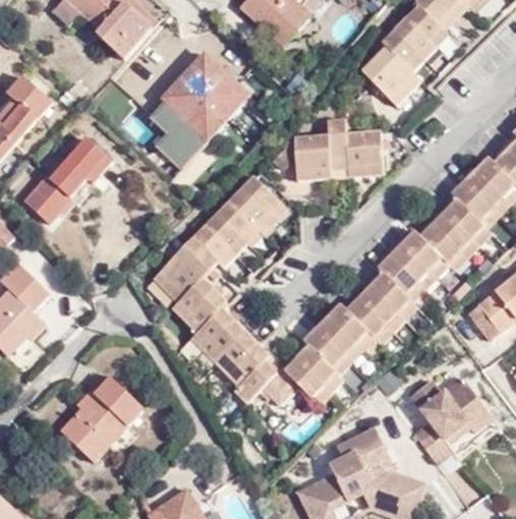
[(69,23),(81,11),(70,0),(66,0),(56,11),(69,23)]
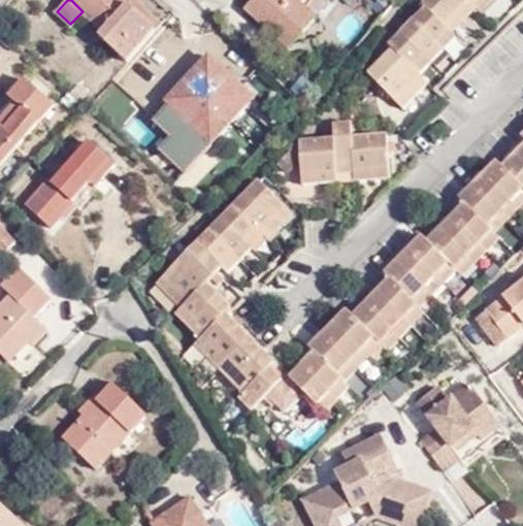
[(71,0),(83,11),(101,30),(98,33),(124,58),(151,29),(125,5),(128,2),(126,0),(71,0)]
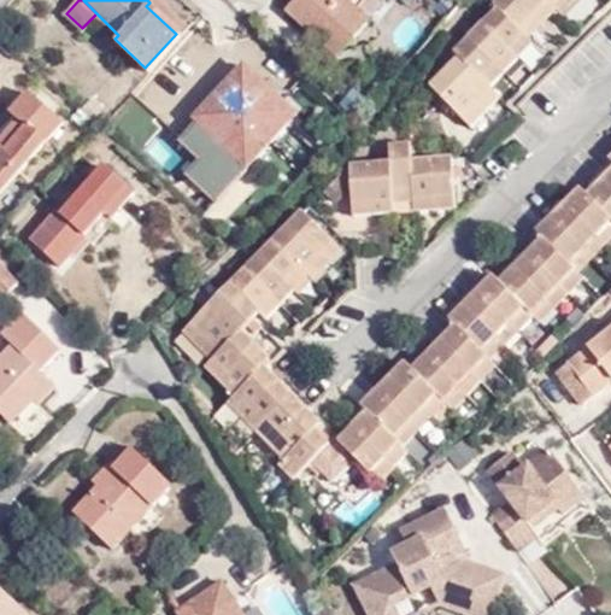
[(370,10),(358,0),(292,0),(288,5),(339,47),(370,10)]
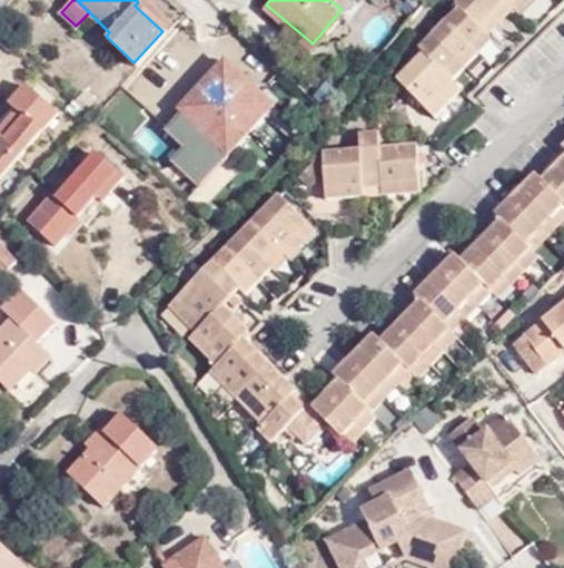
[(454,81),(445,72),(457,60),(472,47),(485,32),(478,26),(491,13),(504,0),(511,7),(516,0),(452,0),(456,5),(443,18),(428,32),(416,45),(423,51),(396,79),(427,108),(441,94),(454,81)]
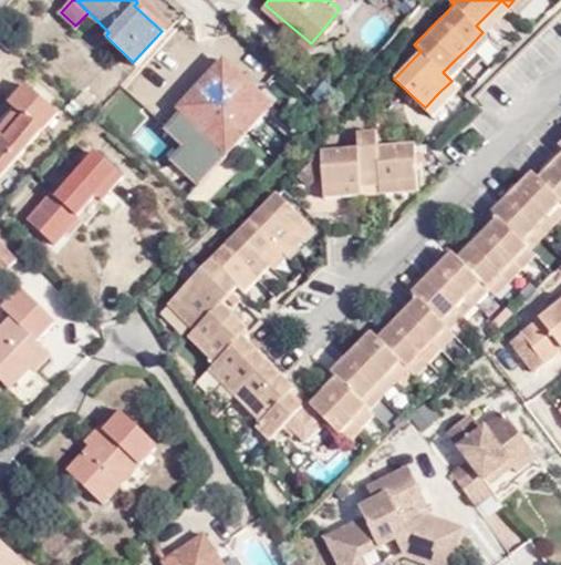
[(501,0),(488,13),(495,20),(508,7),(501,0)]
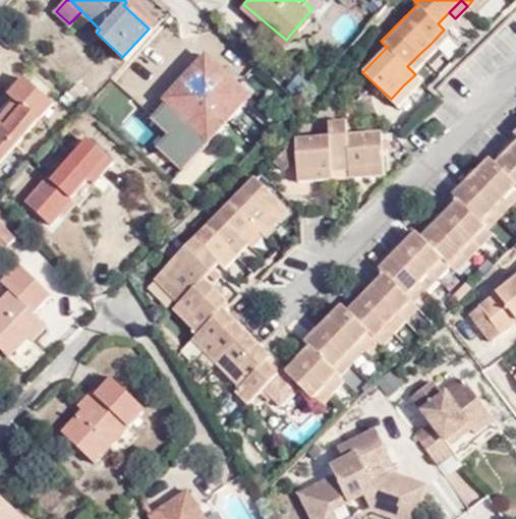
[(472,0),(467,6),(473,12),(485,0),(472,0)]
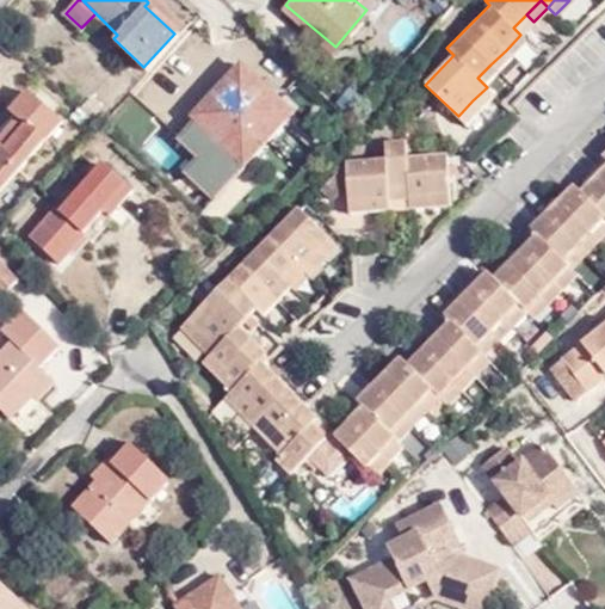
[(526,14),(513,28),(520,35),(533,22),(526,14)]
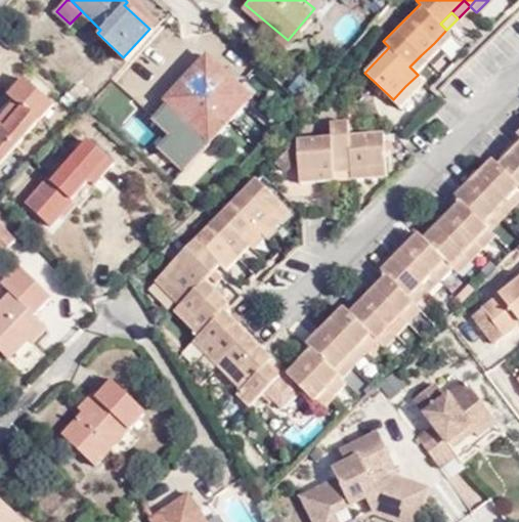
[(434,43),(441,50),(453,37),(446,30),(434,43)]
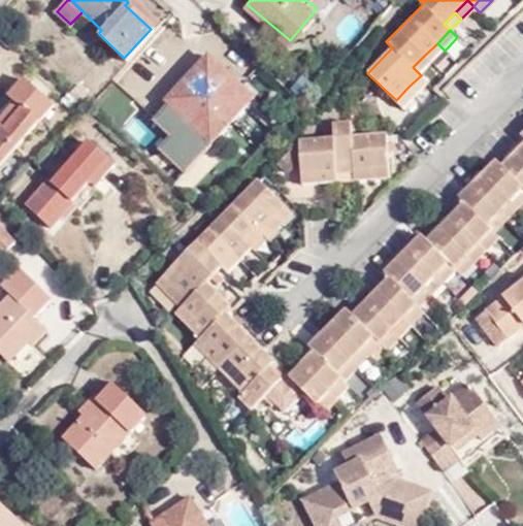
[(424,56),(432,63),(445,51),(437,43),(424,56)]
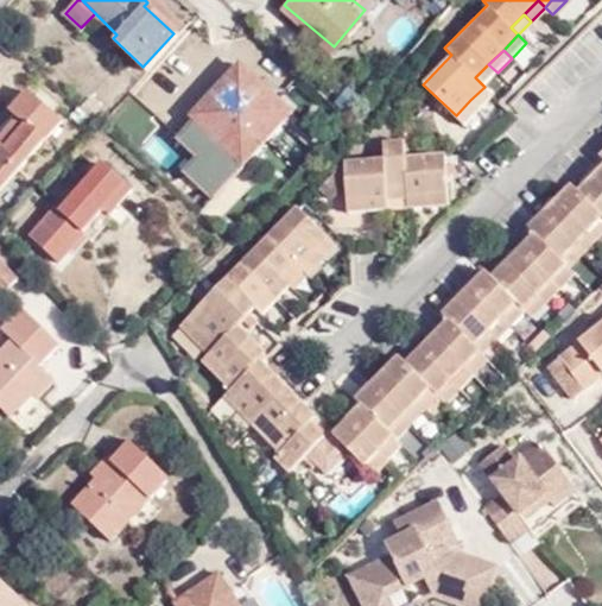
[(498,73),(488,64),(475,77),(485,87),(498,73)]
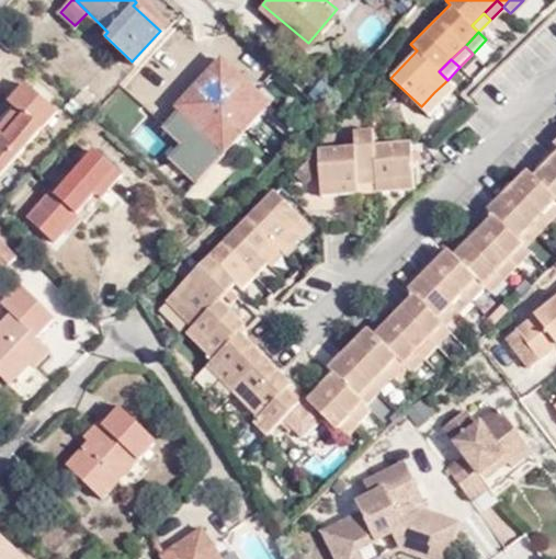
[(268,107),(222,67),(163,128),(208,171),(268,107)]
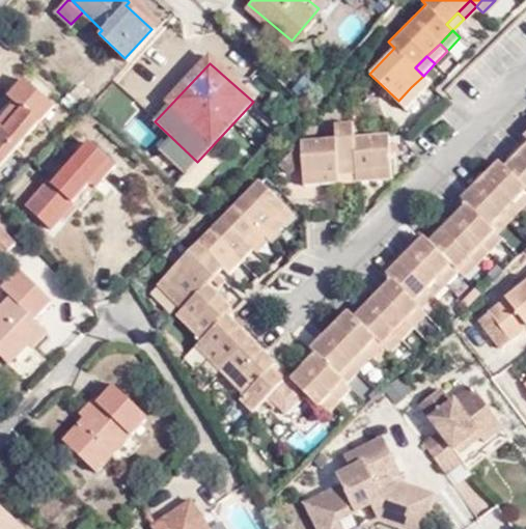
[(56,107),(24,76),(6,93),(11,99),(0,111),(0,170),(56,107)]
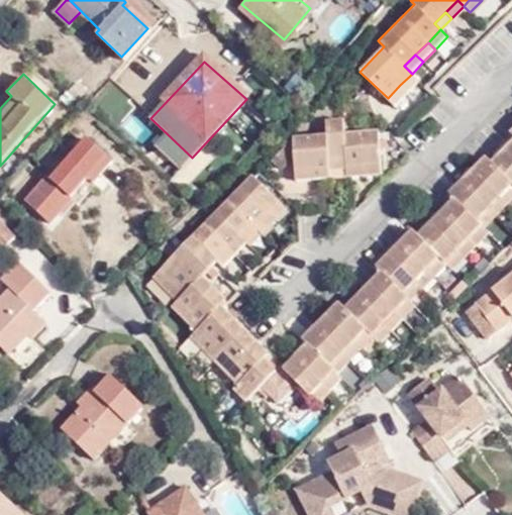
[(400,85),(406,91),(418,80),(412,74),(400,85)]
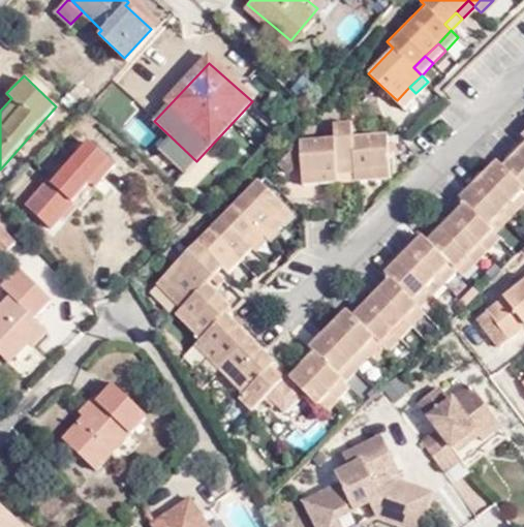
[(409,87),(397,100),(403,106),(415,93),(409,87)]
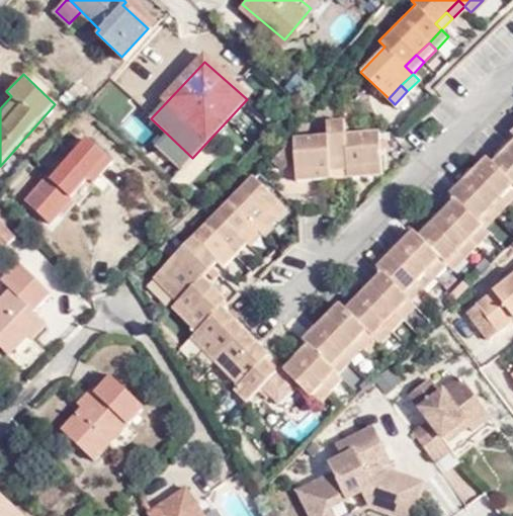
[(77,97),(82,102),(88,96),(84,92),(77,97)]
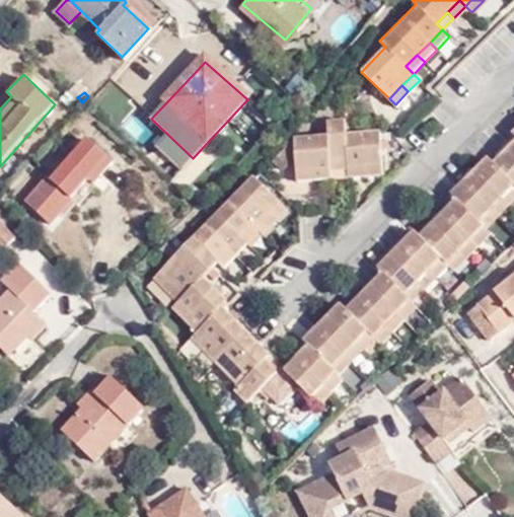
[(294,135),(293,136),(294,137),(295,169),(313,168),(329,167),(348,166),(364,166),(381,165),(379,132),(345,134),(345,122),(355,121),(354,101),(343,101),(344,117),(326,119),(326,134),(295,135),(294,135)]
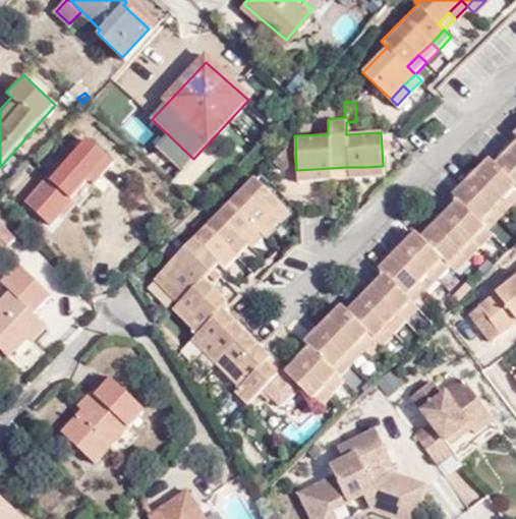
[(301,337),(307,344),(293,357),(279,370),(267,357),(242,381),(234,389),(268,423),(261,430),(268,439),(275,431),(291,416),(298,424),(311,411),(318,405),(316,403),(310,397),(322,386),(335,373),(329,366),(343,352),(354,341),(367,329),(371,333),(387,319),(398,307),(408,296),(404,292),(417,279),(430,268),(440,256),(447,264),(461,249),(474,237),(484,227),(478,219),(490,208),(501,198),(514,185),(515,186),(515,127),(513,130),(515,133),(515,136),(505,149),(492,161),(486,157),(482,160),(472,170),(464,178),(462,179),(460,182),(451,190),(455,196),(445,208),(432,220),(417,234),(412,229),(407,233),(401,239),(400,240),(396,243),(390,250),(387,253),(377,263),(377,264),(381,269),(370,279),(359,290),(345,305),(339,299),(335,304),(327,311),(323,315),(314,324),(309,328),(301,337)]
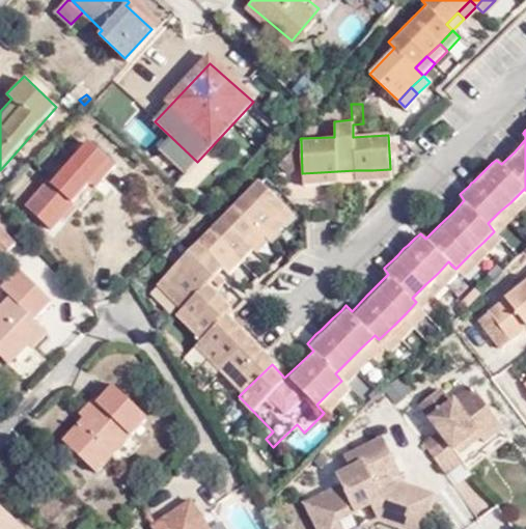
[(115,166),(86,140),(51,181),(53,182),(64,193),(74,201),(98,176),(102,181),(115,166)]
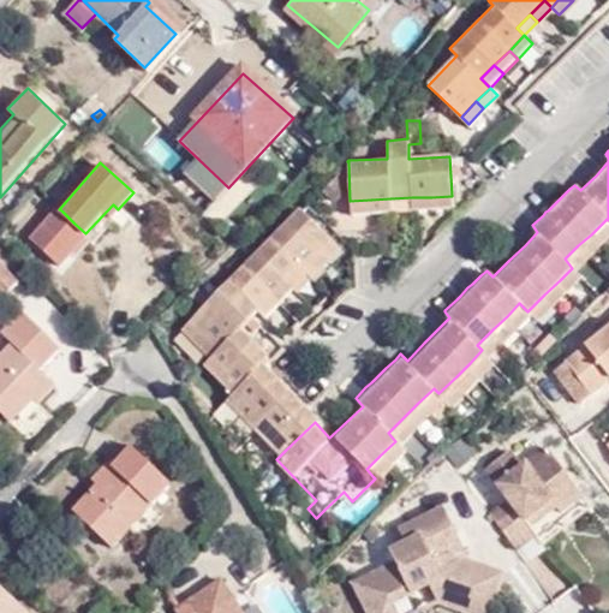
[(431,197),(431,210),(452,209),(452,196),(431,197)]
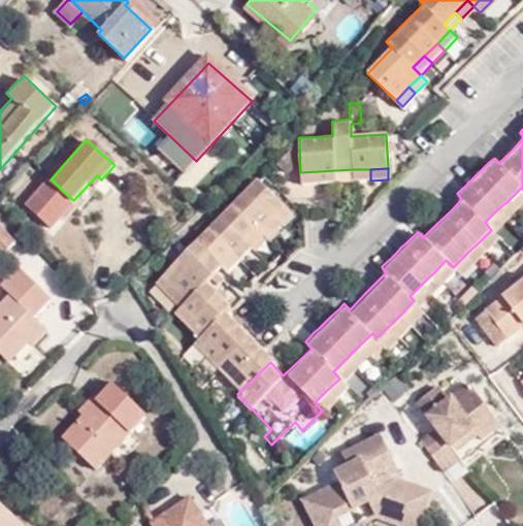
[(370,169),(354,169),(355,181),(370,181),(370,169)]
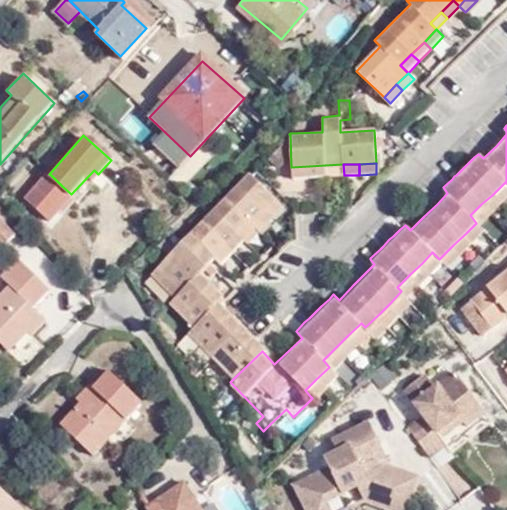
[(309,166),(309,177),(326,176),(325,165),(309,166)]
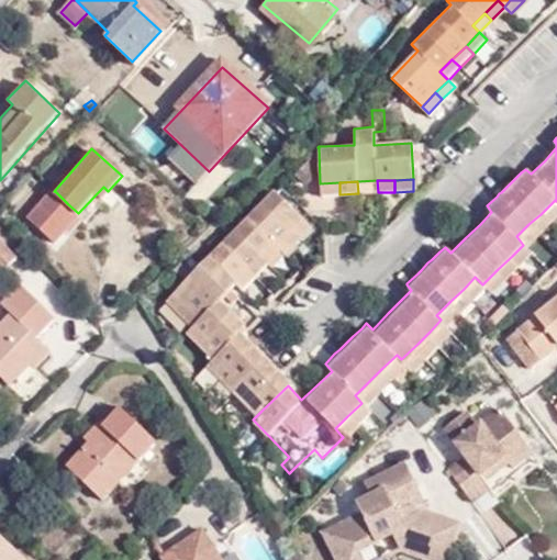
[(320,183),(321,196),(340,194),(340,182),(320,183)]
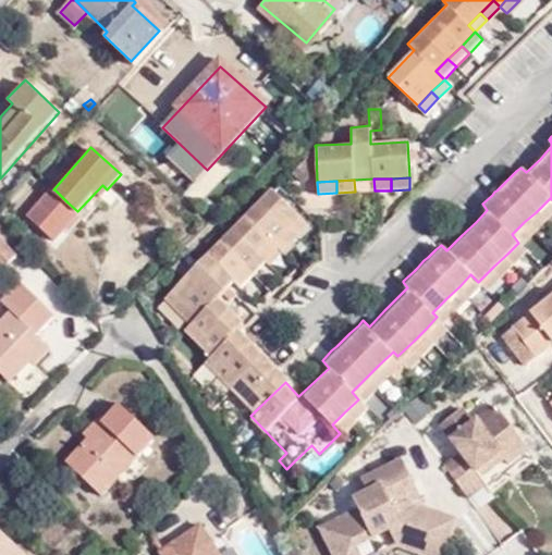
[(249,262),(260,251),(261,250),(271,241),(274,245),(287,232),(302,218),(273,189),(247,214),(236,224),(224,237),(210,250),(235,276),(249,262)]
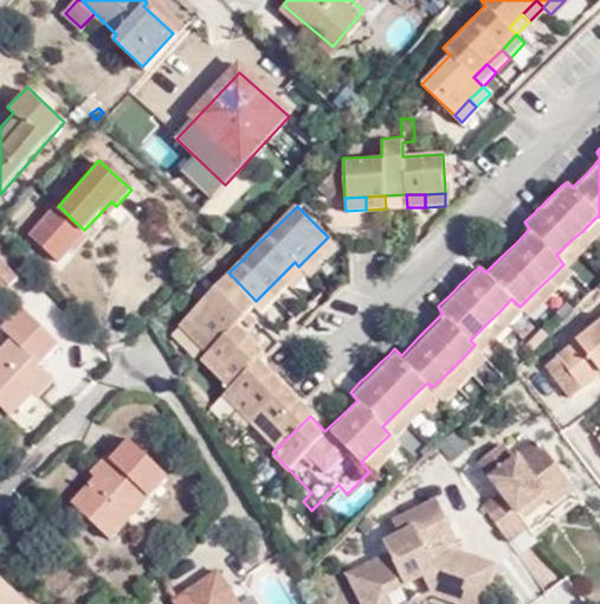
[(73,220),(60,207),(37,233),(64,256),(85,231),(84,230),(73,220)]
